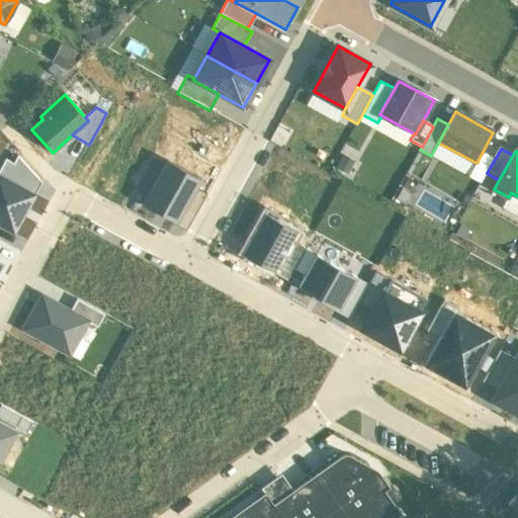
[(0,170),(0,175),(30,192),(38,179),(17,157),(13,164),(6,160),(0,170)]
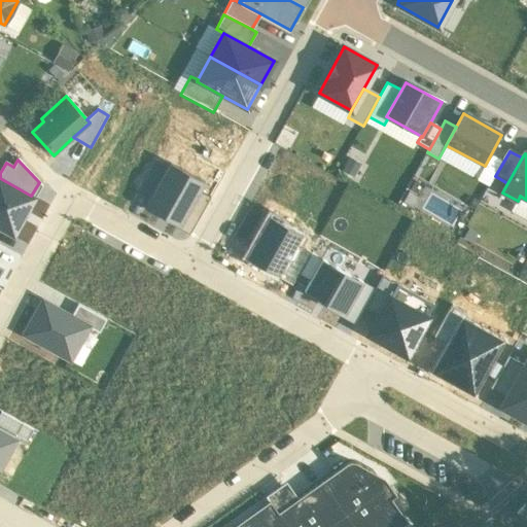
[(145,207),(180,225),(183,220),(200,190),(204,182),(170,163),(145,207)]
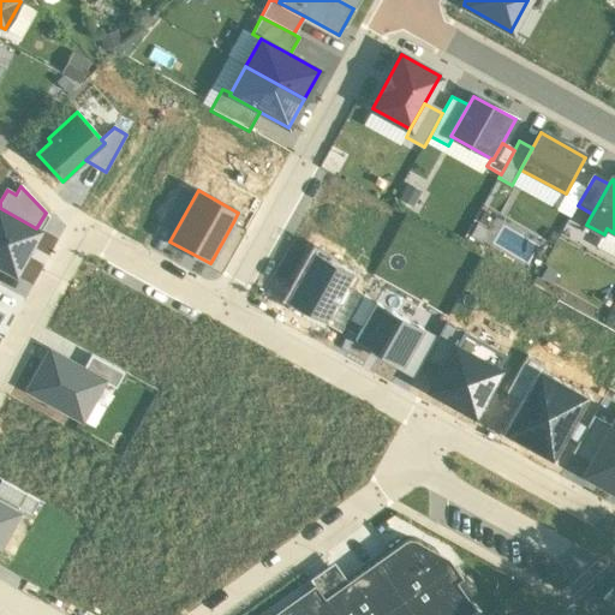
[(0,267),(18,278),(29,258),(24,256),(39,230),(36,228),(0,208),(0,267)]
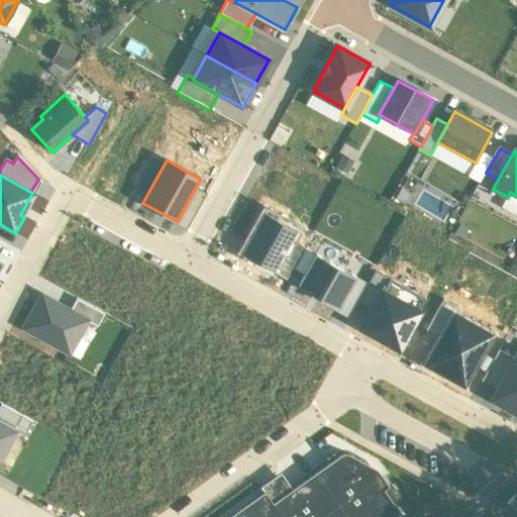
[(196,187),(180,216),(191,222),(206,193),(196,187)]
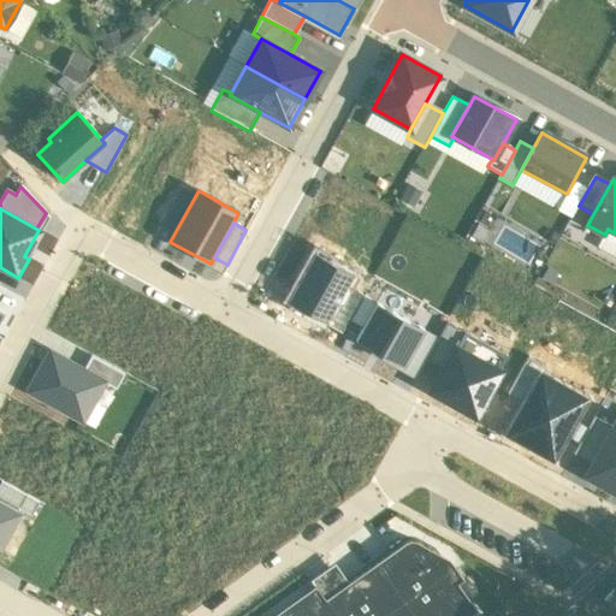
[(326,320),(347,283),(354,272),(318,252),(290,300),(325,320),(326,320)]
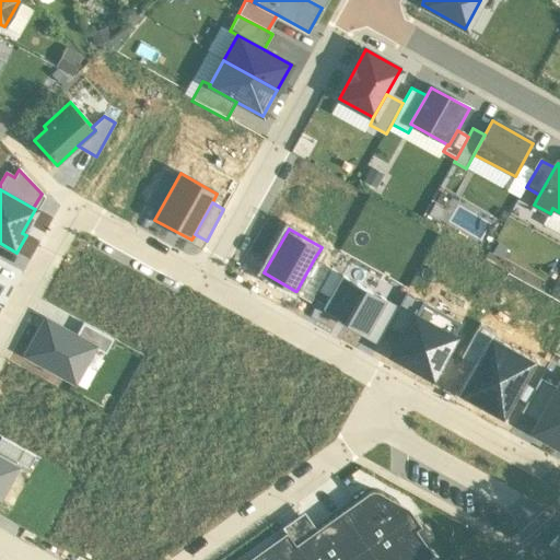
[(296,291),(311,300),(330,266),(315,257),(296,291)]
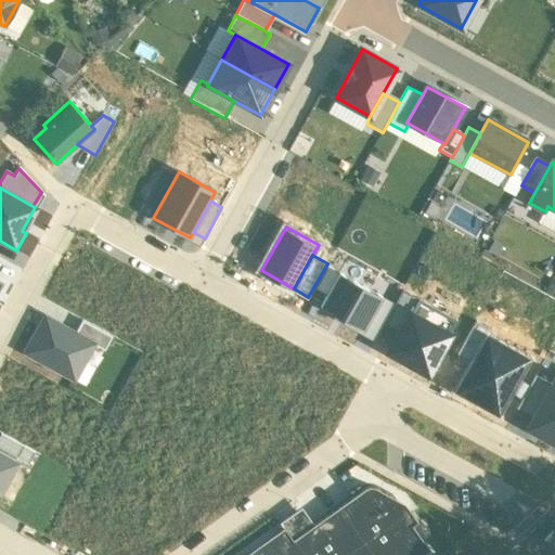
[(363,330),(382,296),(338,274),(321,308),(363,330)]
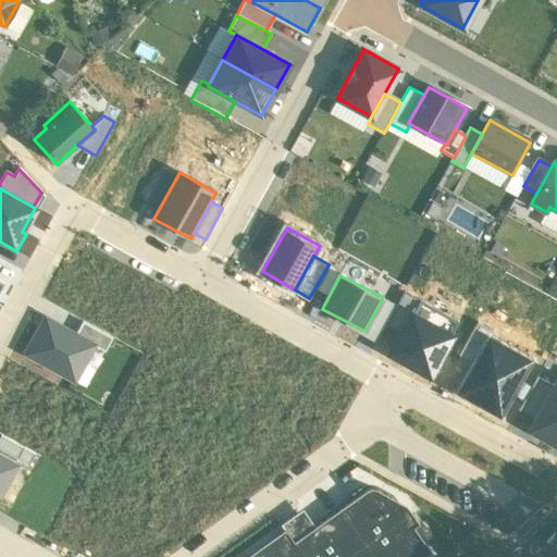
[(386,324),(397,330),(408,309),(415,297),(405,292),(386,324)]
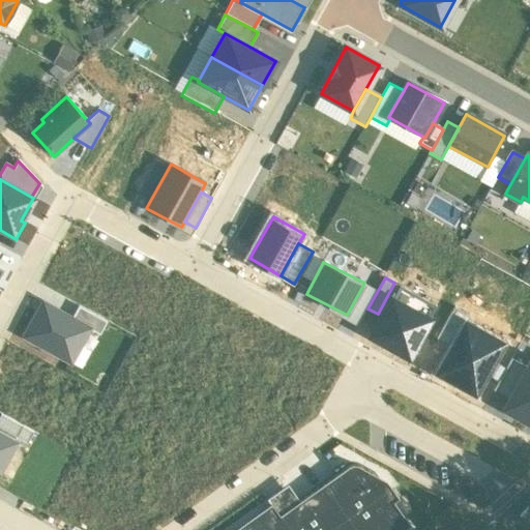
[(364,283),(347,315),(359,321),(376,289),(364,283)]
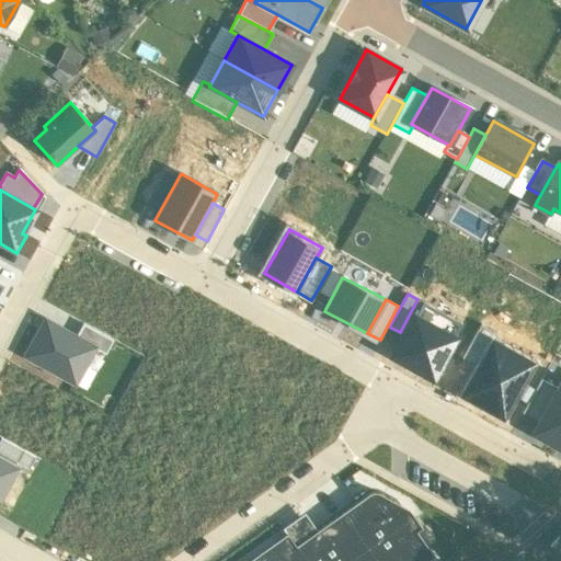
[(434,381),(458,336),(411,311),(400,332),(387,355),(434,381)]
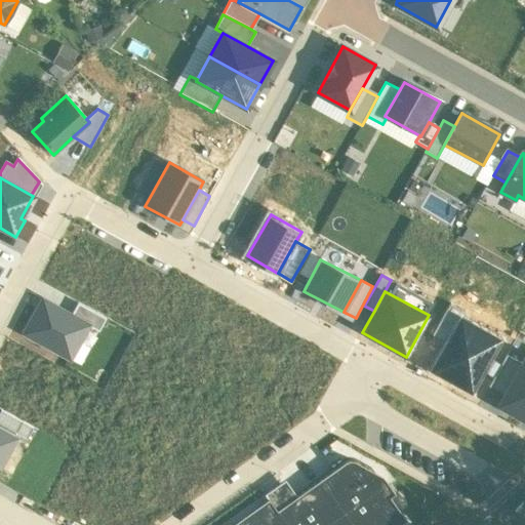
[(71,316),(42,300),(24,334),(80,365),(89,349),(79,344),(88,326),(71,316)]
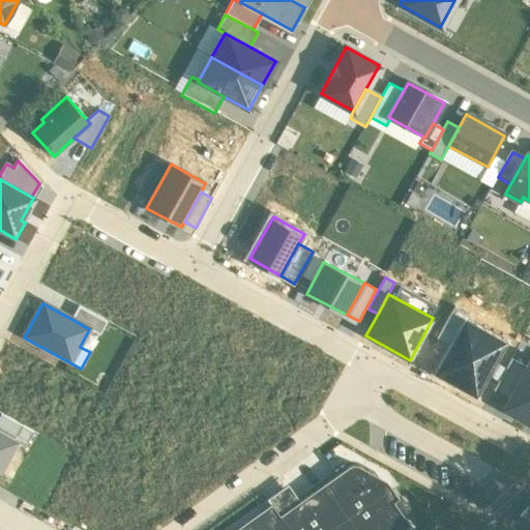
[(99,335),(107,323),(79,306),(71,319),(89,329),(99,335)]
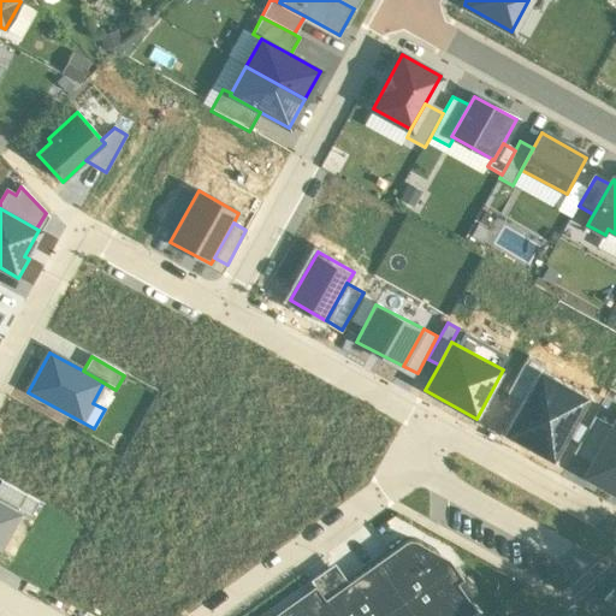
[(528,356),(508,395),(525,404),(542,374),(545,366),(528,356)]
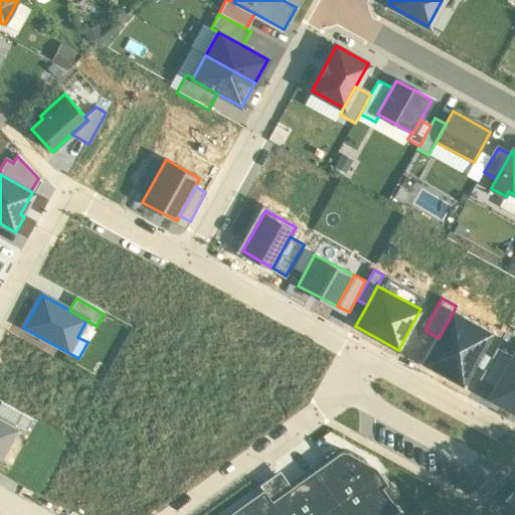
[(453,313),(439,338),(425,363),(461,382),(488,333),(453,313)]
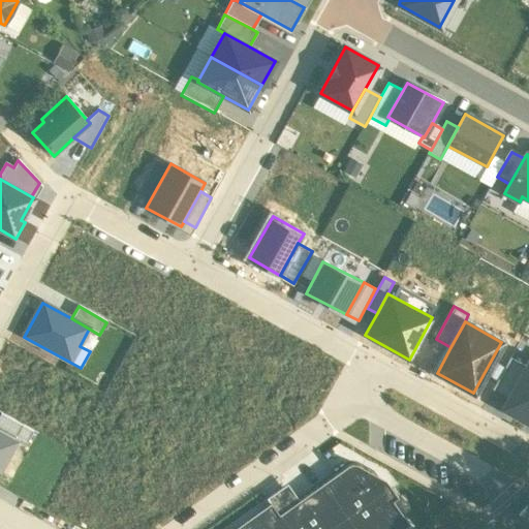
[(528,358),(524,367),(506,399),(501,409),(528,424),(528,358)]
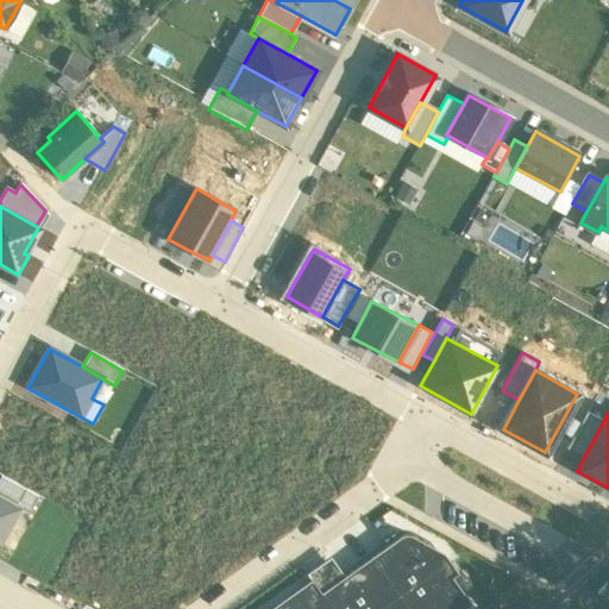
[(567,451),(583,459),(603,422),(588,414),(567,451)]
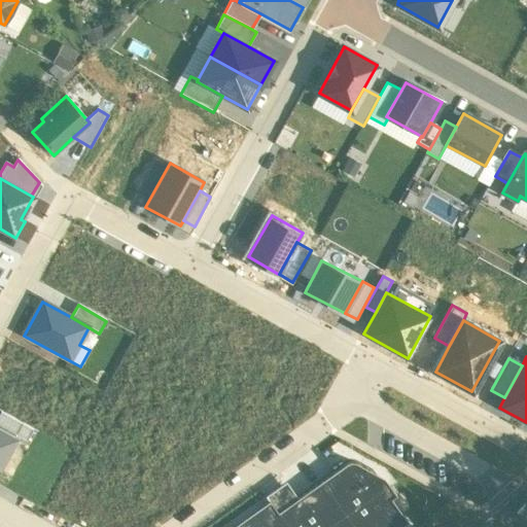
[(0,418),(0,430),(15,438),(26,444),(33,430),(3,414),(0,418)]
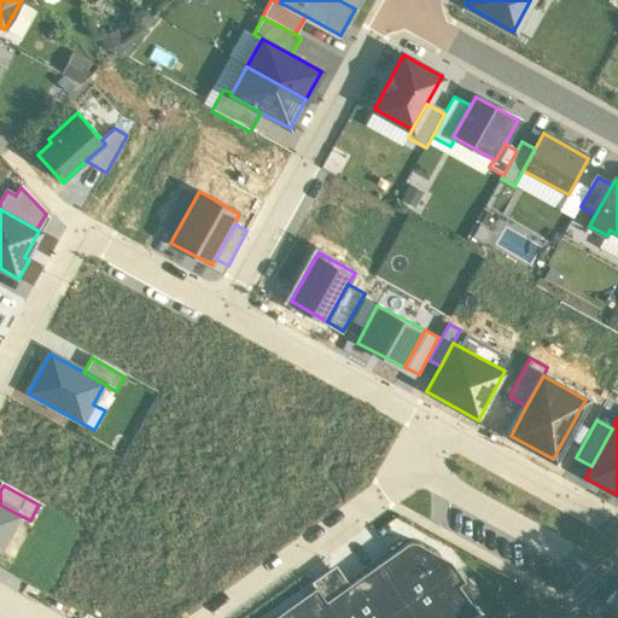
[(0,546),(18,514),(0,505),(0,546)]
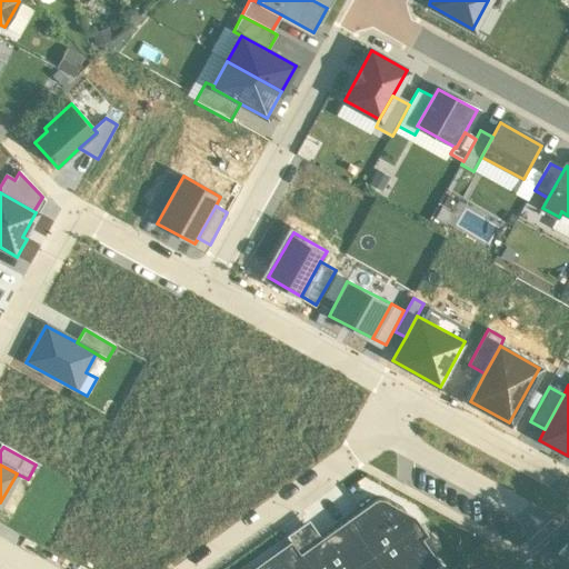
[(432,568),(440,563),(422,540),(427,536),(415,518),(393,506),(380,499),(371,503),(323,537),(310,518),(287,536),(290,540),(251,568),(432,568)]
